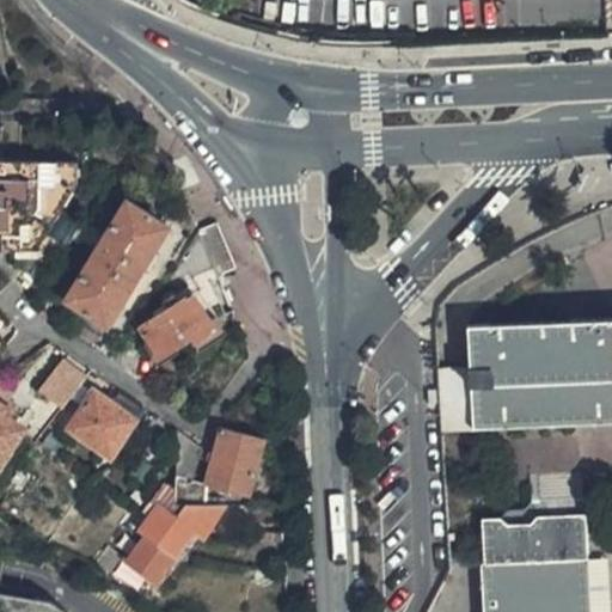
[(0,160),(0,291),(10,282),(1,273),(4,244),(22,244),(22,242),(44,242),(77,184),(77,163),(51,163),(0,160)]
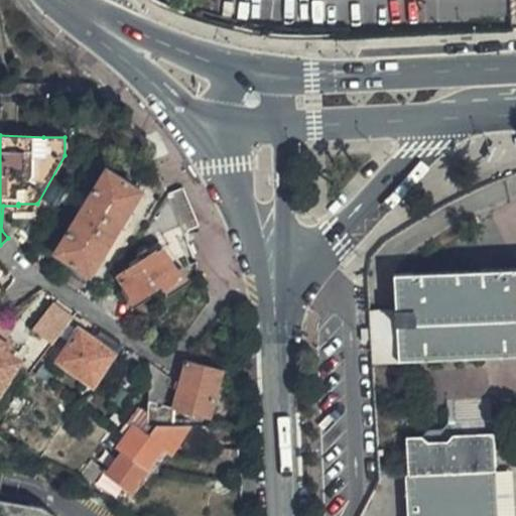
[(142,190),(109,170),(78,219),(56,252),(91,272),(111,240),(142,190)]
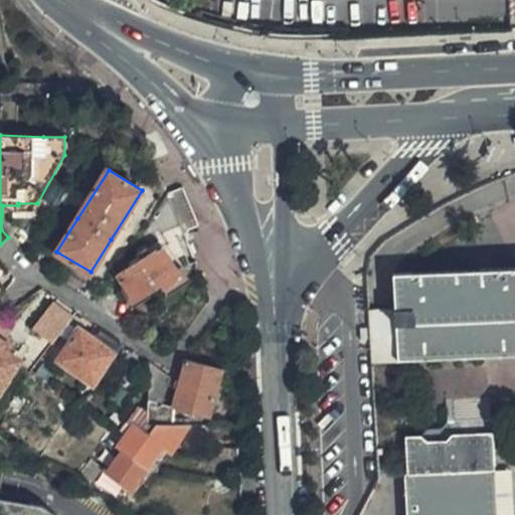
[(180,221),(185,232),(201,223),(185,186),(167,195),(180,221)]
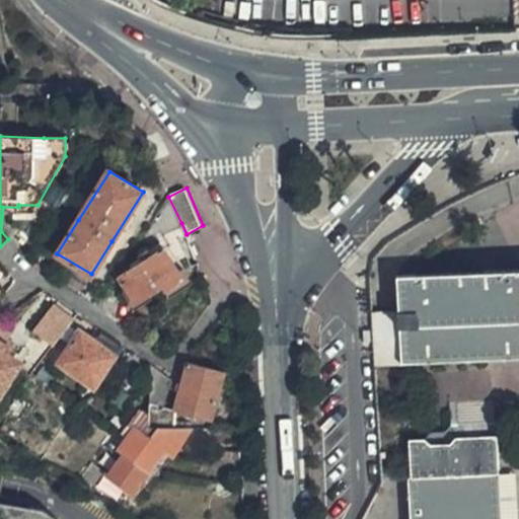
[(166,248),(187,234),(181,223),(168,197),(158,211),(127,258),(136,273),(123,283),(137,304),(162,286),(165,290),(184,277),(166,248)]
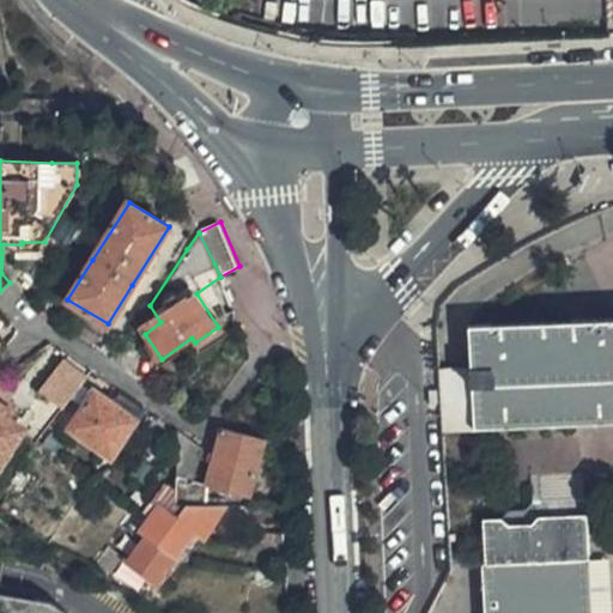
[(438,425),(439,432),(612,423),(612,313),(467,321),(469,369),(436,370),(438,425)]
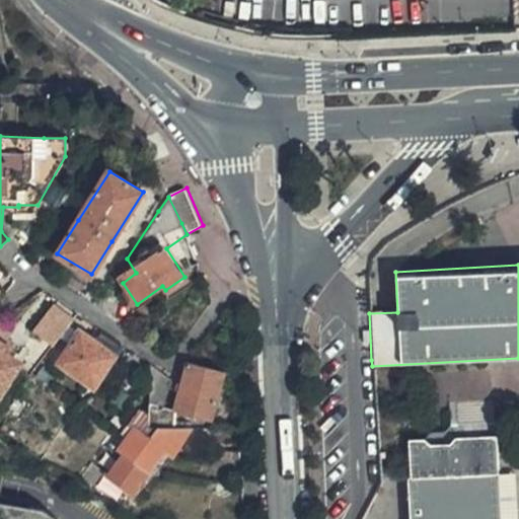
[(32,326),(50,345),(77,319),(60,301),(32,326)]
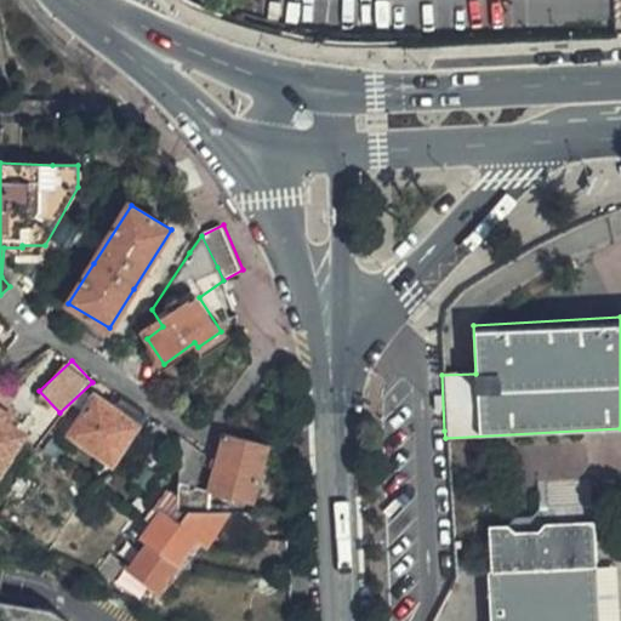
[(147,411),(123,396),(113,409),(95,398),(69,433),(110,462),(147,411)]
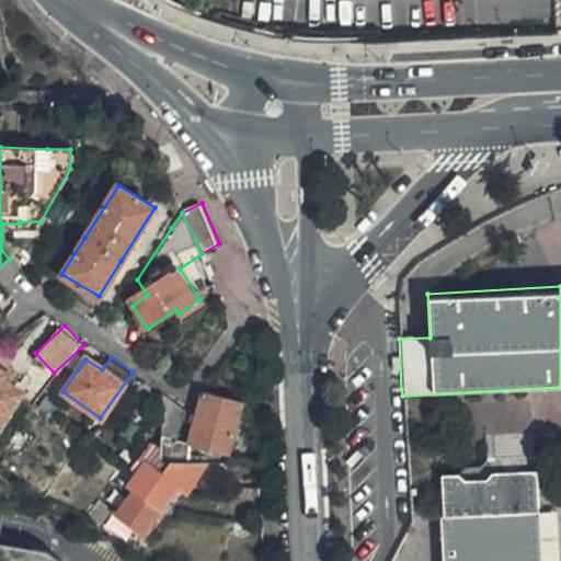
[(0,424),(26,386),(0,366),(0,424)]
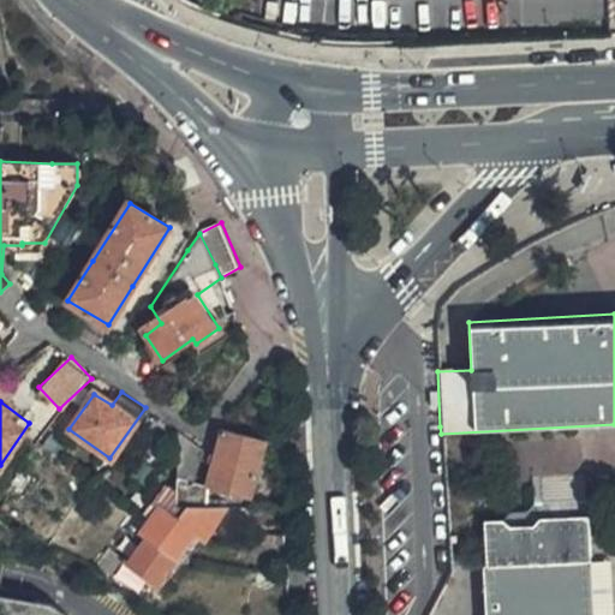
[(179,430),(179,454),(177,490),(175,502),(210,505),(210,483),(250,495),(266,441),(222,429),(215,451),(210,449),(206,446),(186,434),(179,430)]
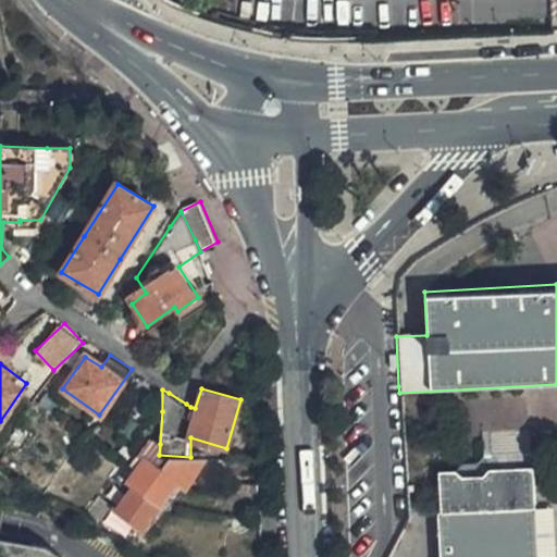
[(159,455),(160,444),(149,437),(137,455),(145,460),(131,481),(137,486),(122,509),(145,523),(174,480),(185,486),(206,458),(190,457),(159,455)]
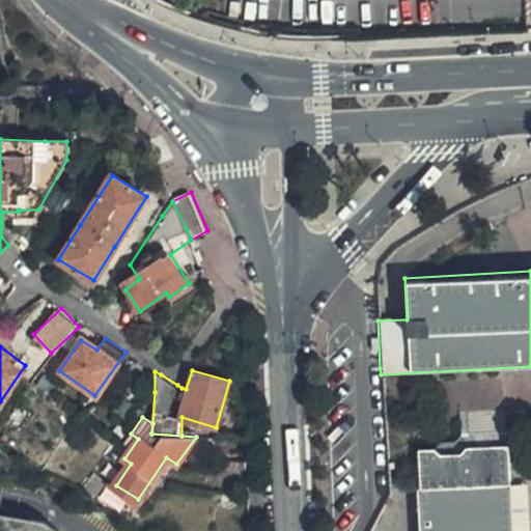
[(422,488),(512,483),(510,444),(467,446),(463,451),(440,452),(434,448),(420,449),(422,488)]
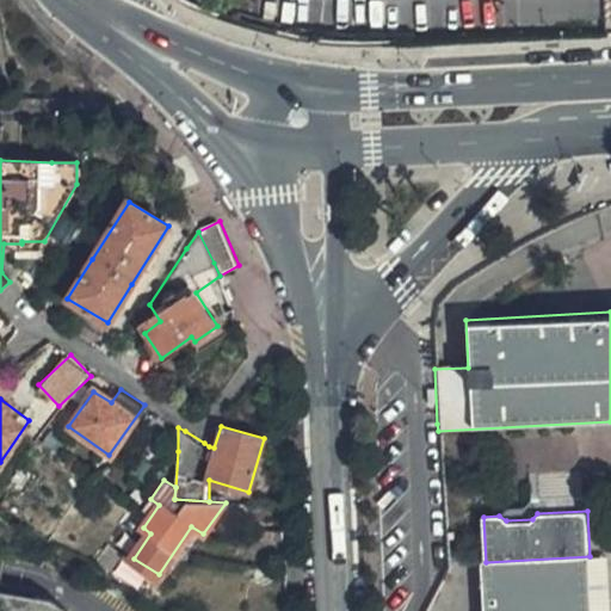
[(109,573),(122,554),(106,544),(94,562),(109,573)]
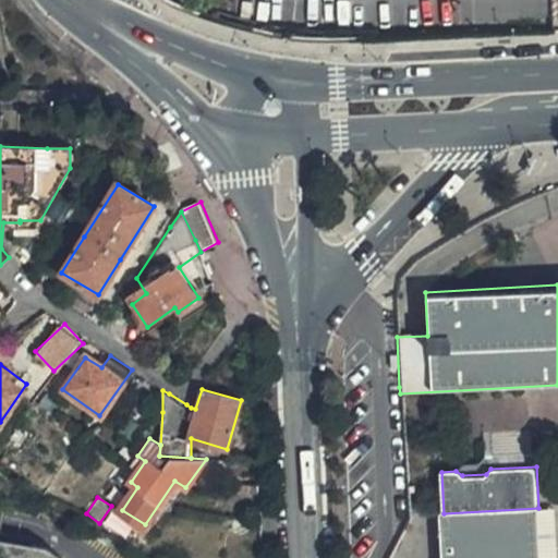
[(557,557),(555,507),(538,508),(541,557),(557,557)]
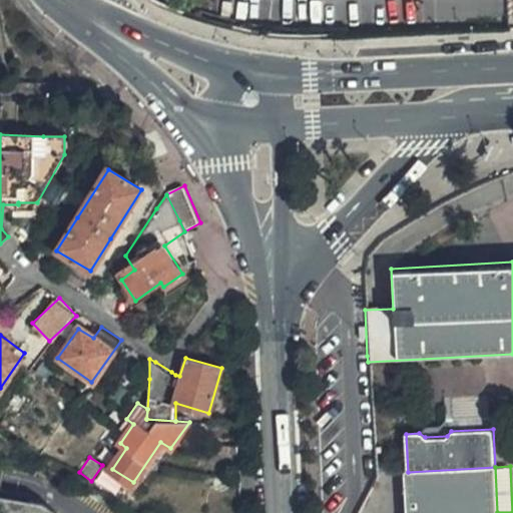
[(497,512),(495,467),(408,472),(404,472),(406,512),(497,512)]
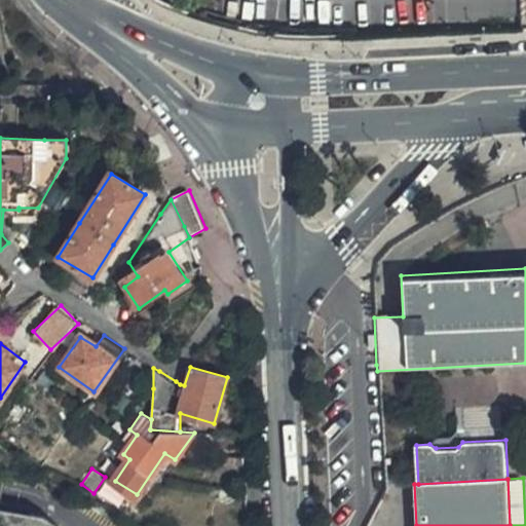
[(0,525),(50,525),(39,520),(0,514),(0,525)]
